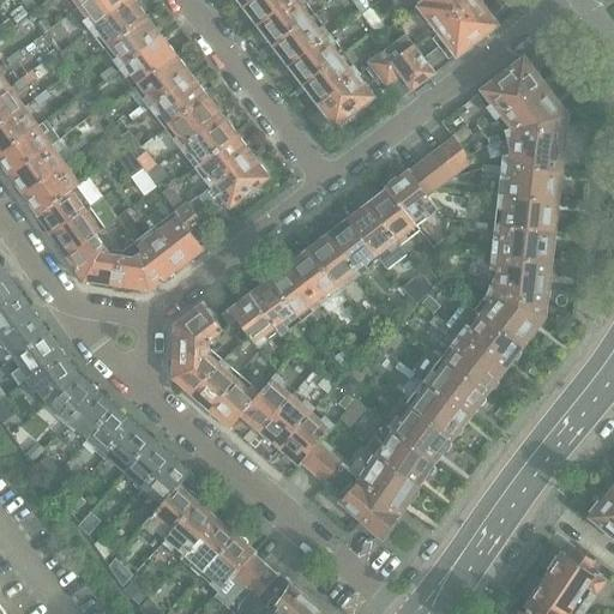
[(29,13),(37,7),(31,0),(22,0),(20,1),(29,13)]
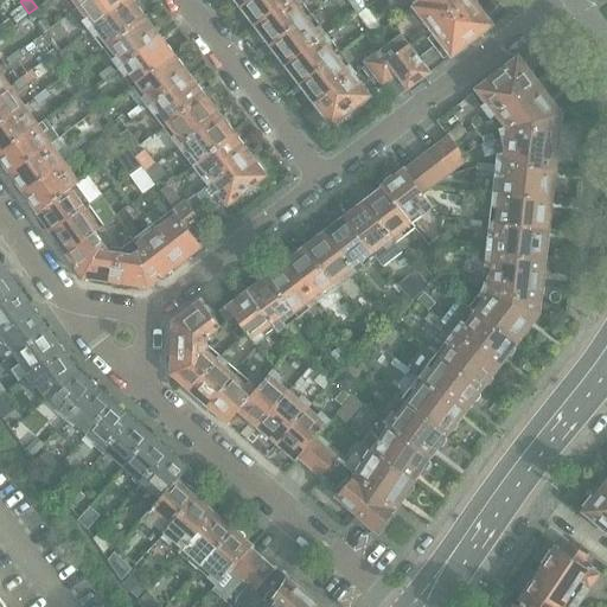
[(66,0),(75,11),(88,0),(66,0)]
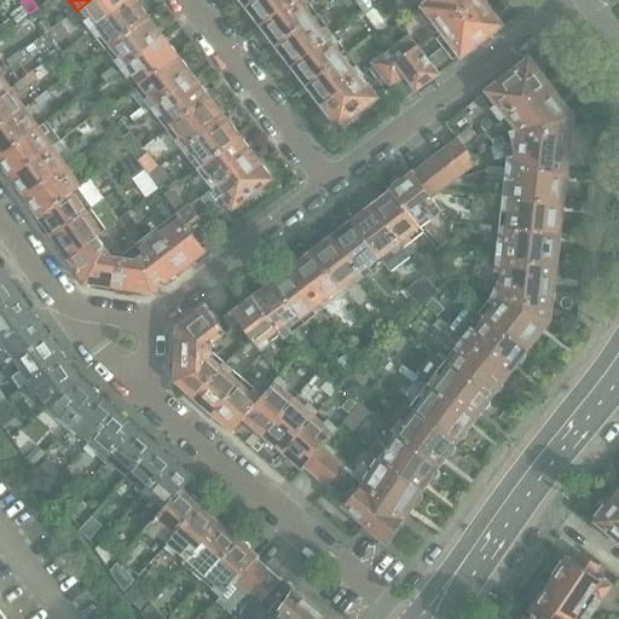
[(90,0),(76,11),(85,22),(79,27),(85,35),(91,30),(92,32),(132,1),(131,0),(90,0)]
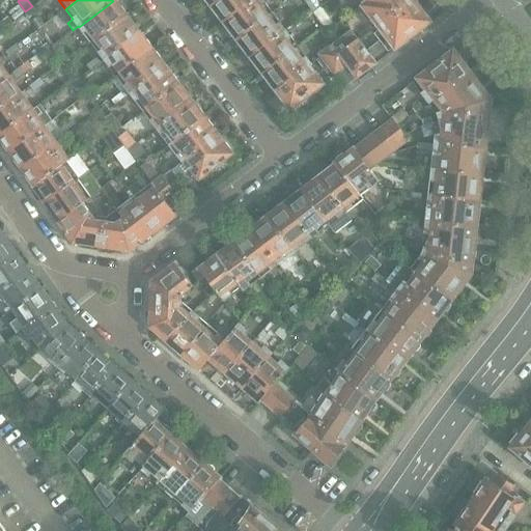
[(225,23),(254,0),(220,0),(212,6),(213,7),(212,11),(217,18),(221,18),(225,23)]
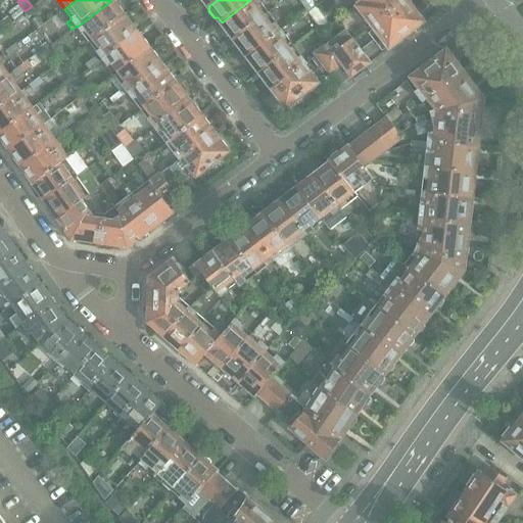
[(260,3),(265,0),(250,0),(222,22),(225,27),(225,31),(230,38),(233,38),(235,40),(269,13),(260,3)]
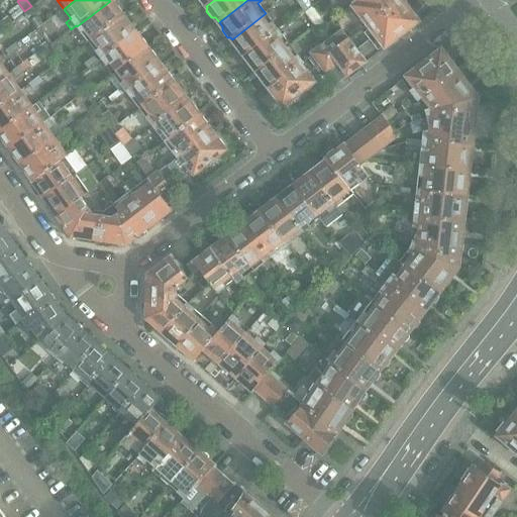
[(313,7),(307,0),(302,0),(299,3),(306,12),(313,7)]
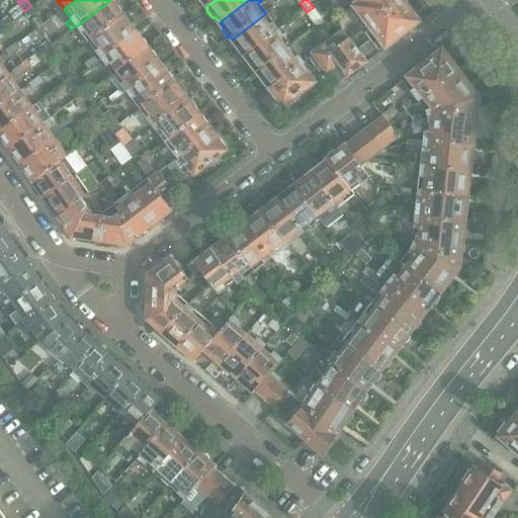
[(323,44),(312,53),(313,56),(322,67),(327,73),(339,64),(348,76),(348,77),(367,62),(381,52),(420,22),(409,8),(409,7),(402,0),(369,25),(350,39),(350,38),(342,29),(323,44)]
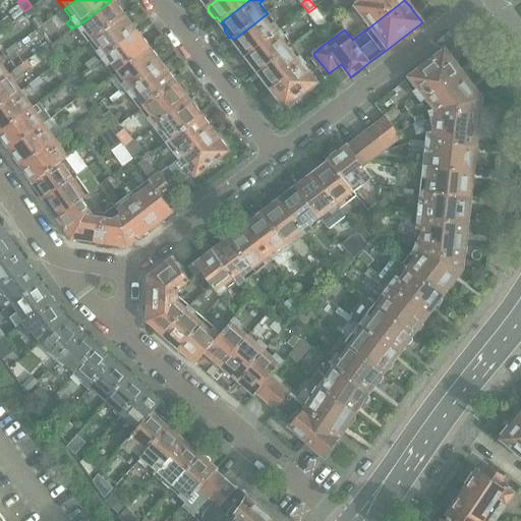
[(364,0),(362,2),(356,6),(365,19),(361,22),(365,29),(402,0),(364,0)]
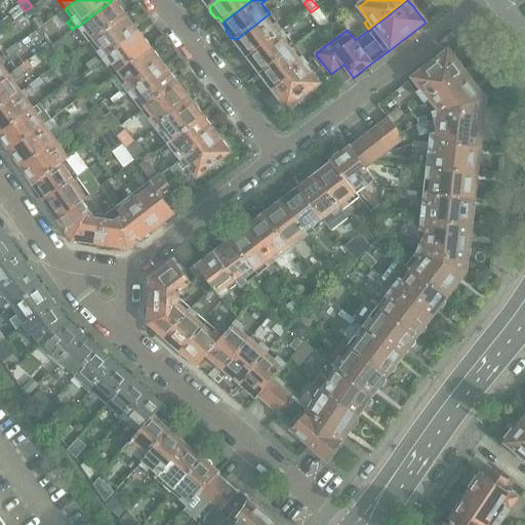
[(119,6),(116,6),(112,1),(78,27),(90,42),(124,16),(123,14),(123,11),(119,6)]
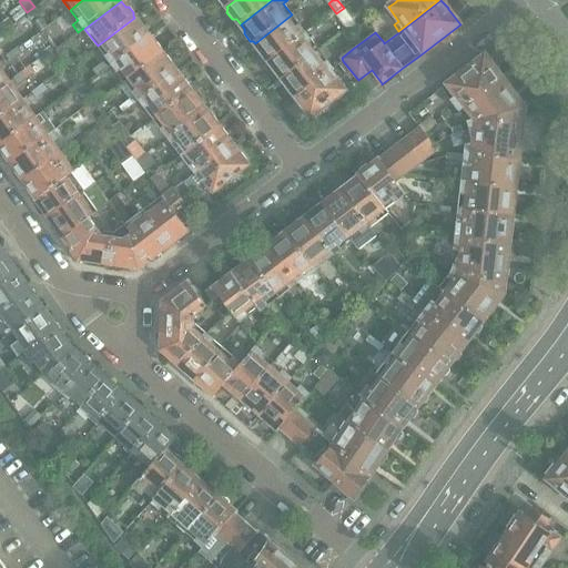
[(336,13),(344,24),(352,18),(344,8),(336,13)]
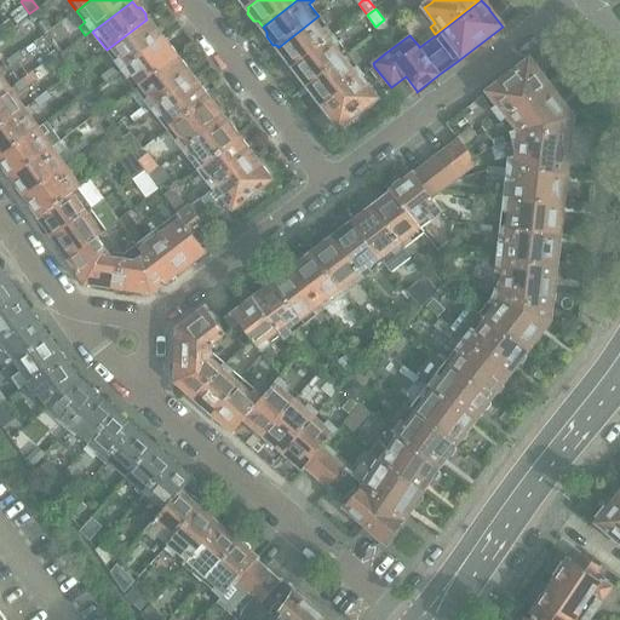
[(333,35),(332,35),(319,16),(279,47),(279,52),(283,59),(290,61),(293,67),(333,35)]
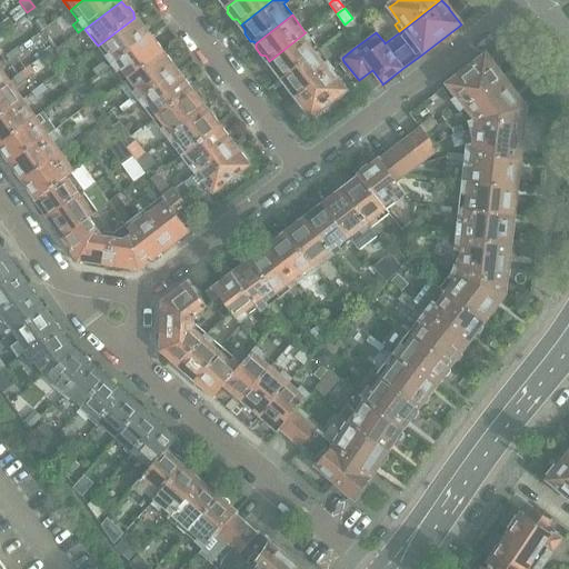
[(41,32),(48,27),(41,18),(39,20),(38,19),(33,22),(41,32)]
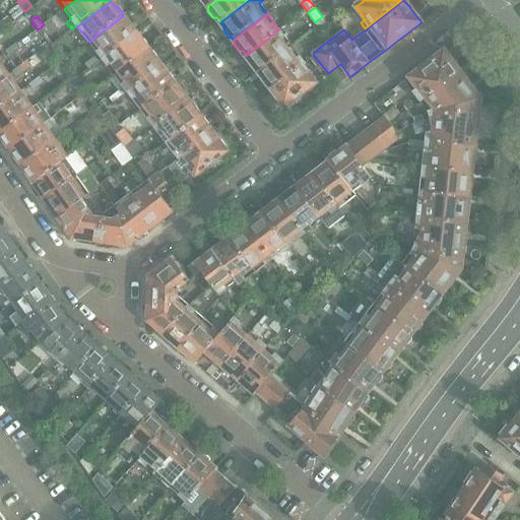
[(127,18),(125,17),(123,16),(89,42),(102,58),(103,59),(136,34),(131,26),(131,23),(127,18)]
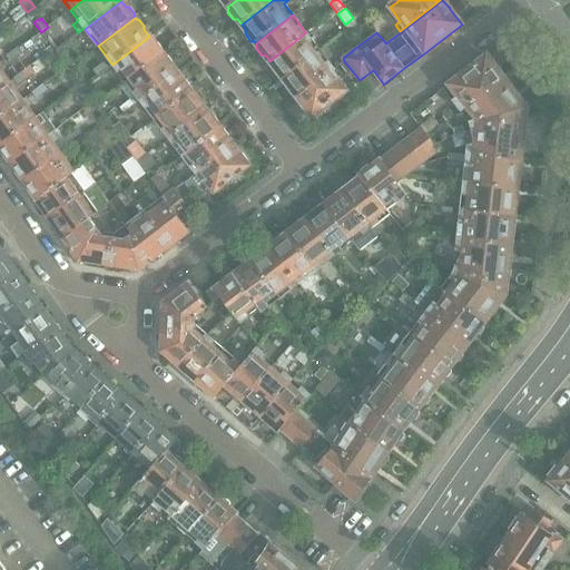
[(361,28),(353,18),(345,25),(353,35),(361,28)]
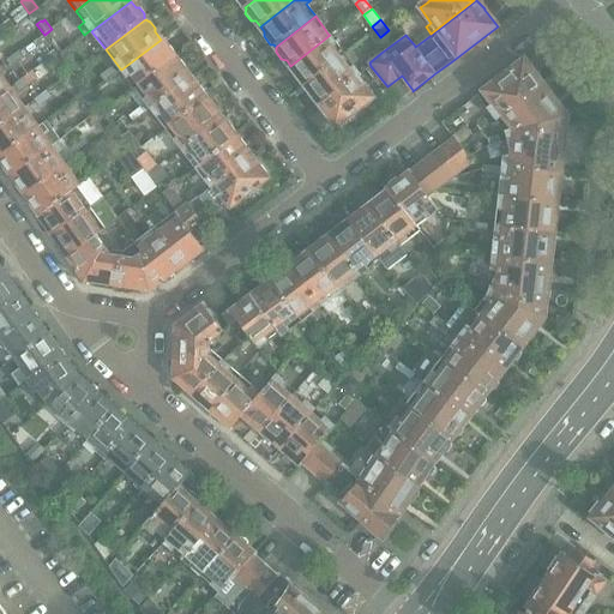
[(0,36),(14,26),(8,20),(0,26),(0,36)]
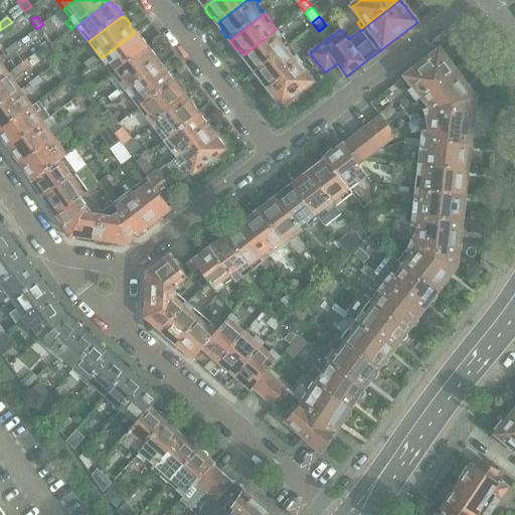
[(290,46),(289,45),(277,29),(243,55),(247,60),(246,63),(251,69),(254,70),(256,71),(290,46)]
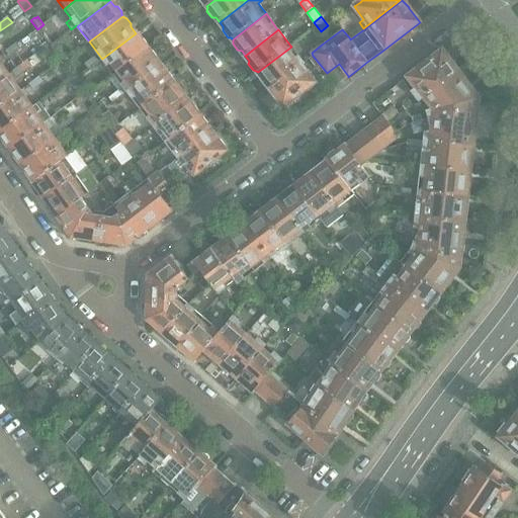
[(50,31),(44,36),(51,46),(57,40),(50,31)]
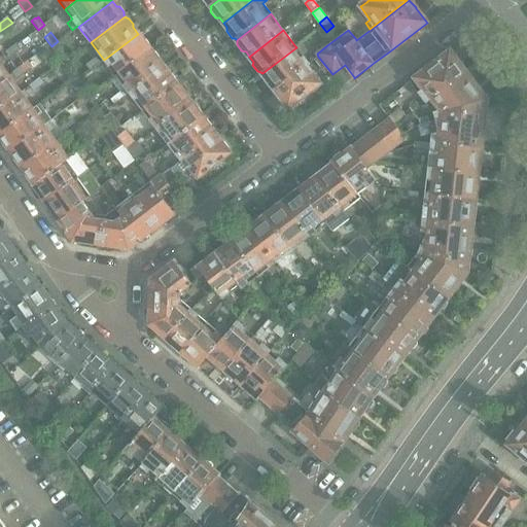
[(145,40),(143,40),(138,34),(104,60),(116,76),(150,50),(149,48),(149,45),(145,40)]
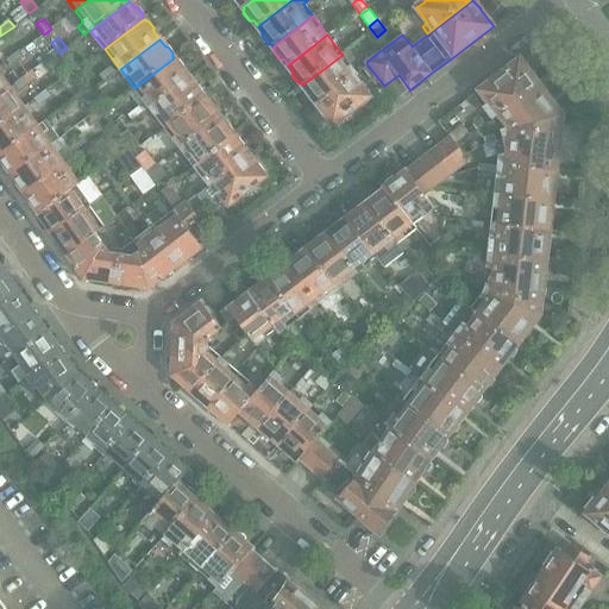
[(68,48),(58,55),(63,61),(73,55),(68,48)]
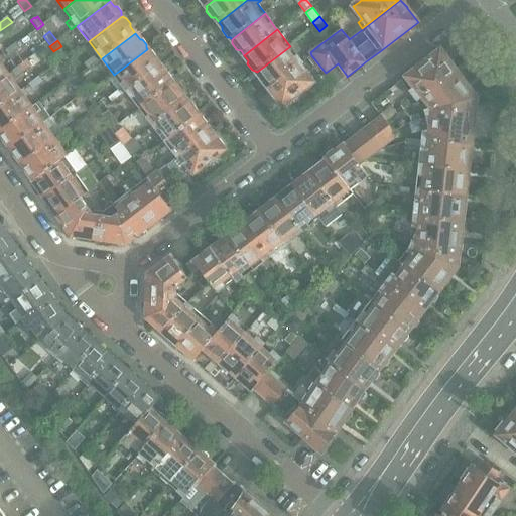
[(9,55),(19,48),(15,44),(6,51),(9,55)]
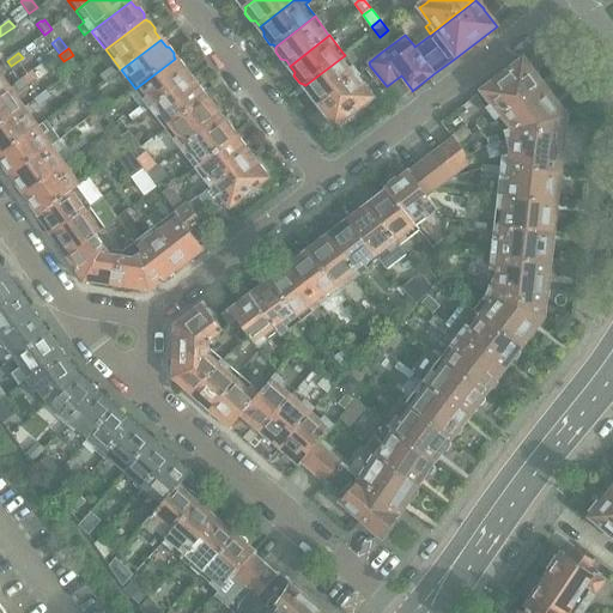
[(320,104),(356,76),(358,73),(345,55),(305,85),(305,86),(305,91),(311,99),(316,99),(320,104)]
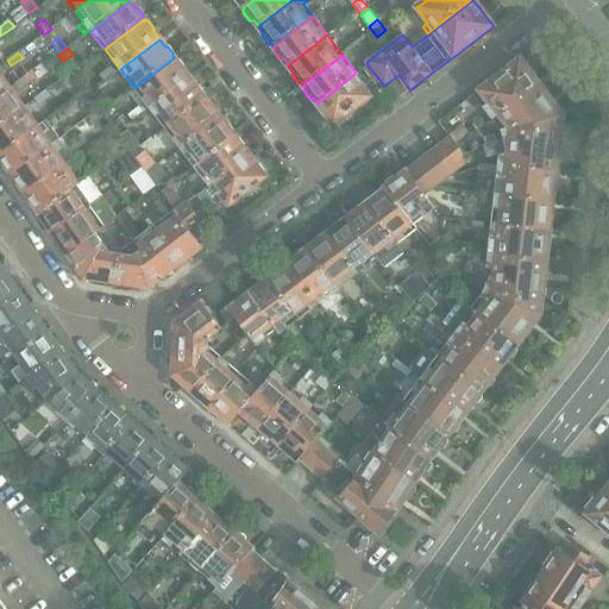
[(179,61),(175,60),(174,58),(135,88),(142,99),(137,102),(139,107),(127,115),(131,120),(144,111),(149,107),(150,108),(189,79),(183,70),(183,67),(179,61)]
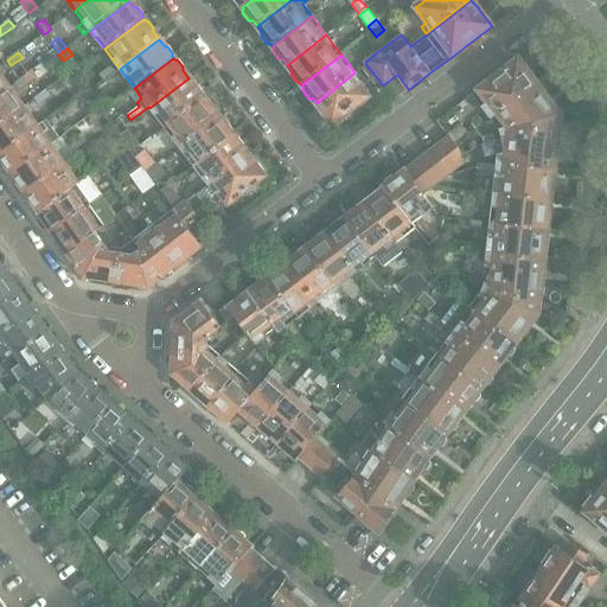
[(75,63),(69,68),(72,72),(74,74),(80,69),(78,68),(75,63)]
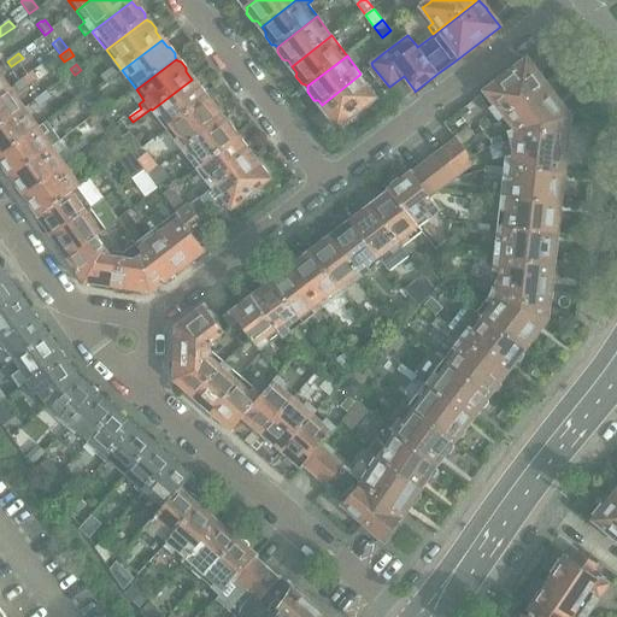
[(546,86),(532,65),(521,65),(480,97),(489,107),(492,106),(500,118),(546,86)]
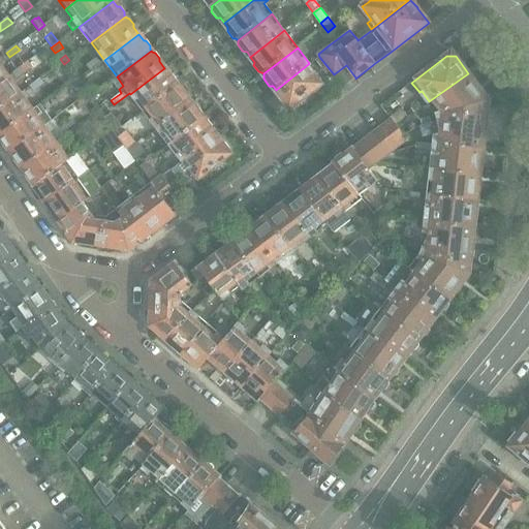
[(319,57),(316,59),(324,70),(329,68),(319,57)]
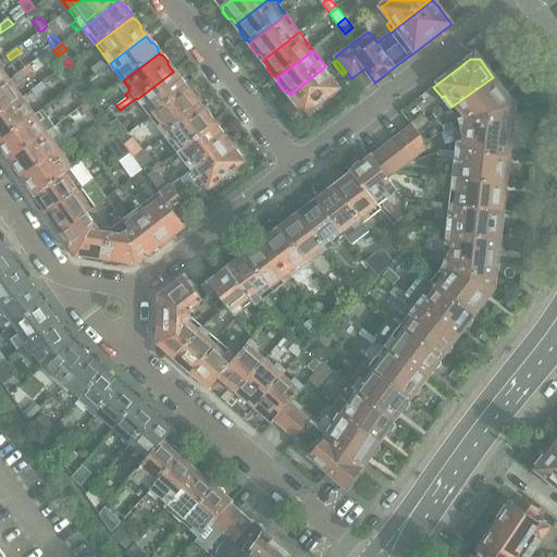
[(101,61),(91,70),(95,74),(106,66),(101,61)]
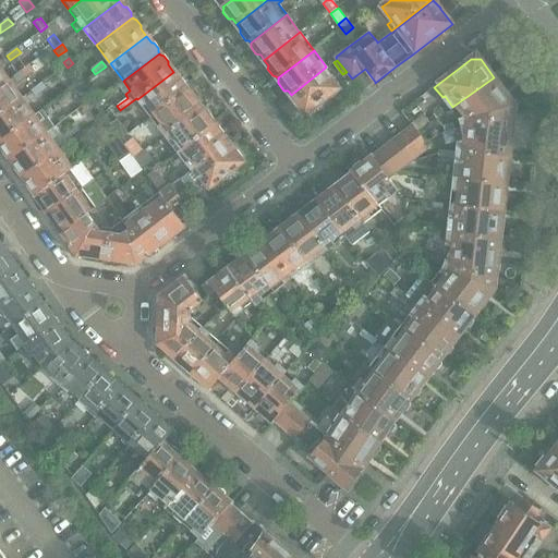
[(29,65),(20,72),(21,74),(24,79),(34,72),(29,65)]
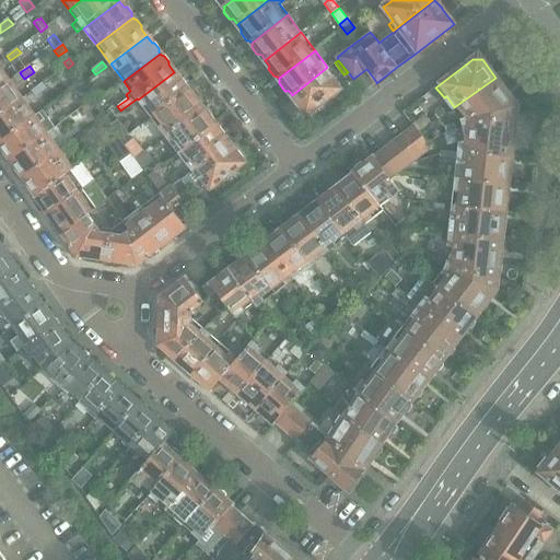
[(340,89),(329,73),(325,69),(292,95),(296,101),(295,105),(301,112),(304,112),(306,115),(328,97),(334,100),(338,95),(338,91),(340,89)]
